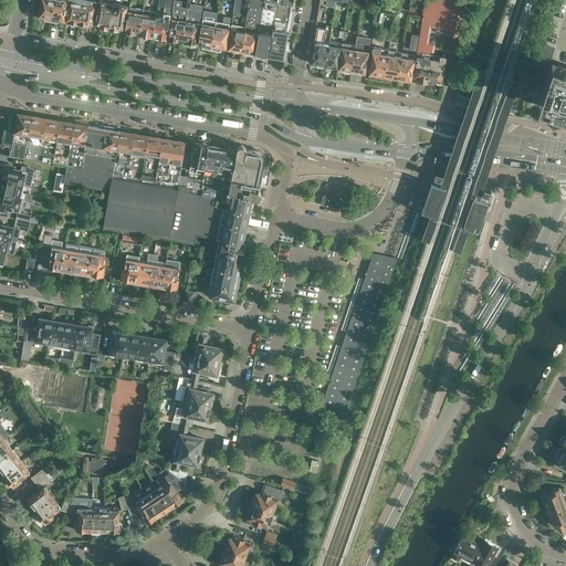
[(41,0),(39,16),(44,17),(45,19),(52,20),(52,18),(54,0),(41,0)]
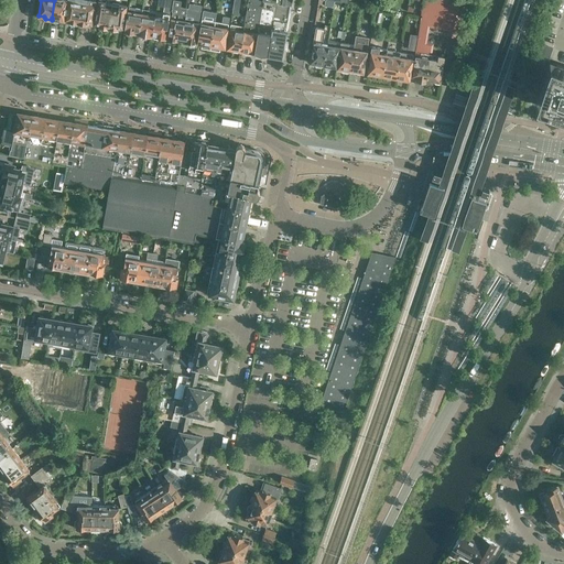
[(54,0),(52,18),(52,20),(58,21),(61,20),(65,20),(65,19),(67,0),(54,0)]
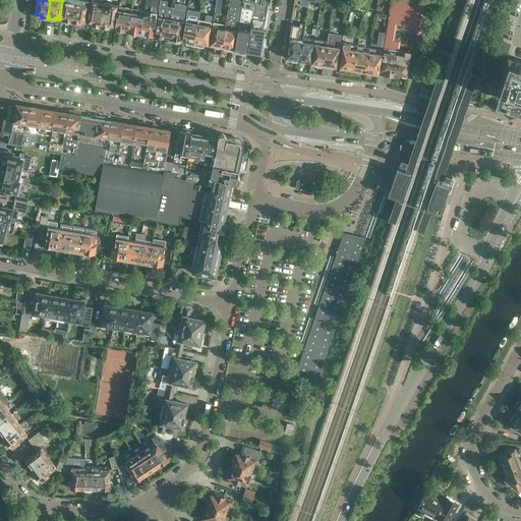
[(62,0),(60,17),(63,17),(63,19),(65,22),(69,22),(71,20),(72,20),(75,0),(62,0)]
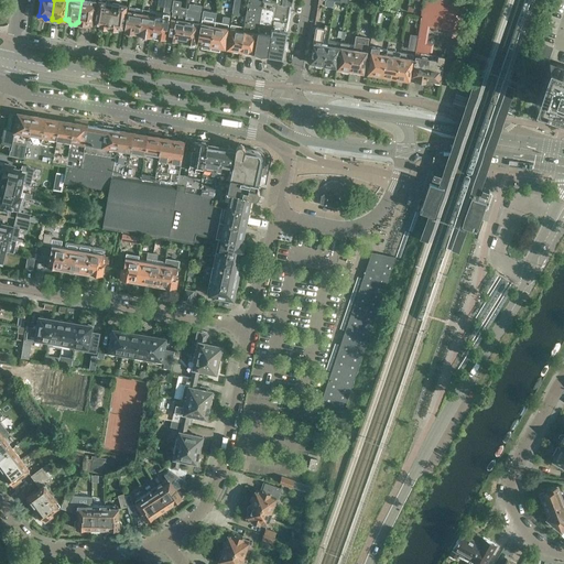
[(82,0),(78,22),(78,23),(79,25),(84,26),(86,24),(88,24),(88,22),(93,23),(96,0),(82,0)]
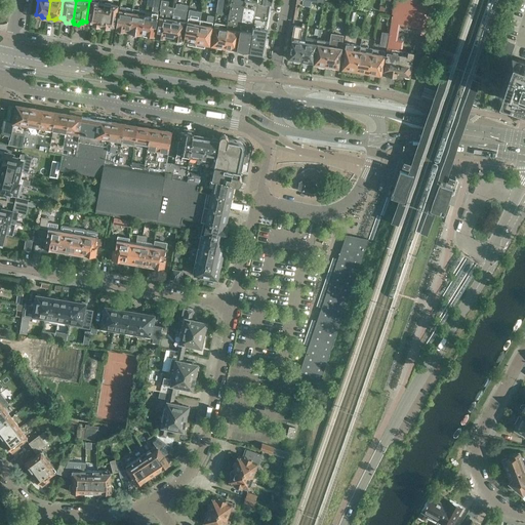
[(91,0),(88,22),(92,23),(91,25),(92,25),(94,27),(97,28),(99,26),(101,26),(105,2),(97,1),(97,0),(91,0)]
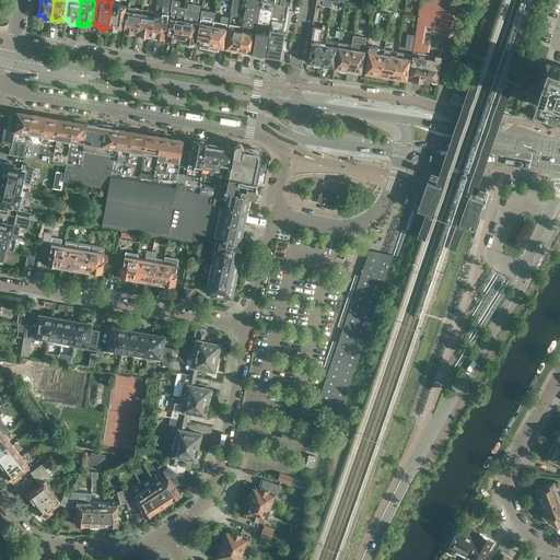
[(155,11),(151,35),(165,37),(168,13),(170,11),(172,2),(172,0),(156,0),(156,6),(163,7),(162,12),(155,11)]
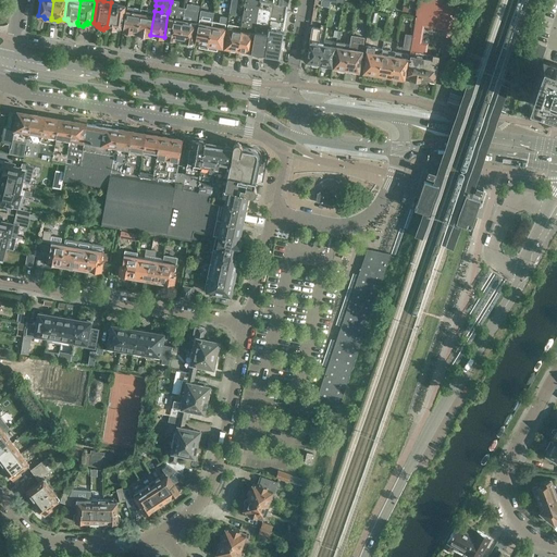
[(242,25),(237,50),(251,52),(259,0),(245,0),(242,25)]
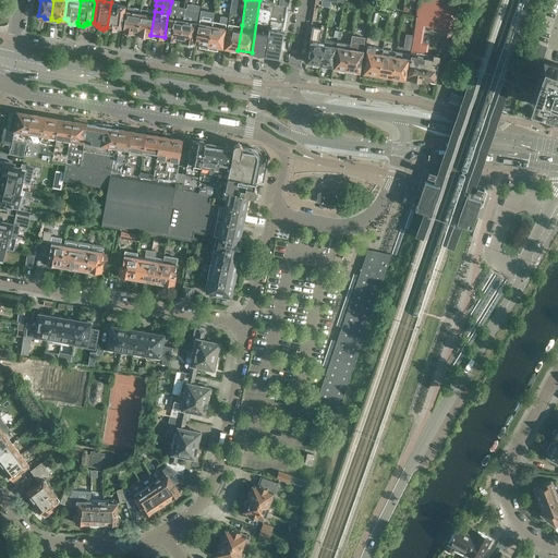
[(274,2),(259,0),(252,52),(265,55),(274,2)]
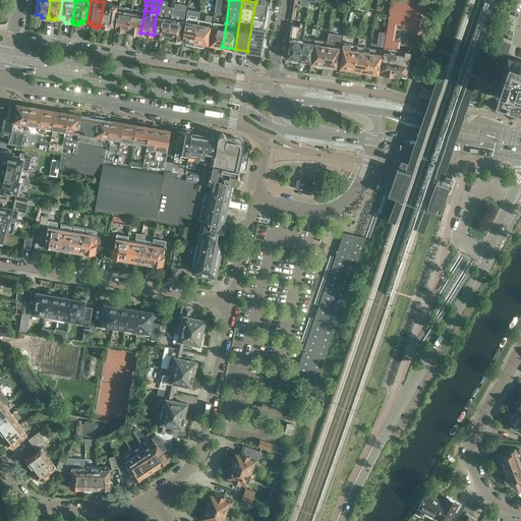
[(294,0),(291,19),(295,17),(297,1),(300,2),(299,8),(307,9),(309,0),(321,2),(321,0),(294,0)]
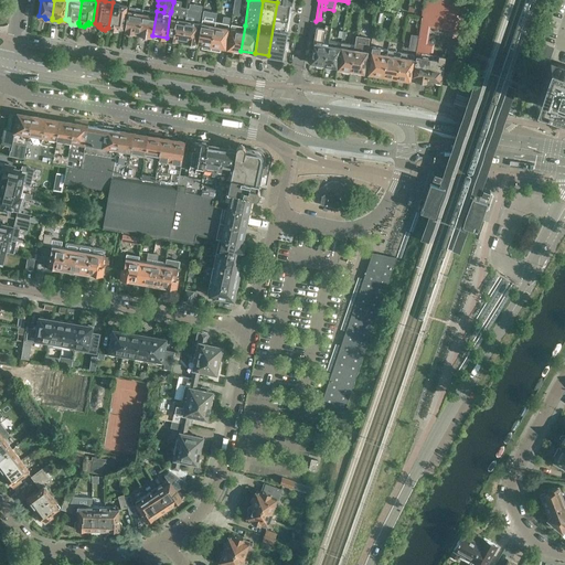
[(424,0),(420,21),(450,27),(448,34),(459,36),(466,0),(477,2),(477,0),(424,0)]
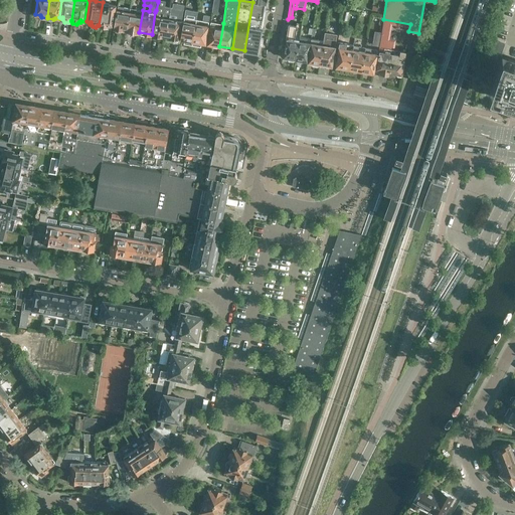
[(103,2),(99,25),(100,25),(101,27),(105,28),(107,26),(108,26),(109,25),(112,25),(116,5),(103,2)]
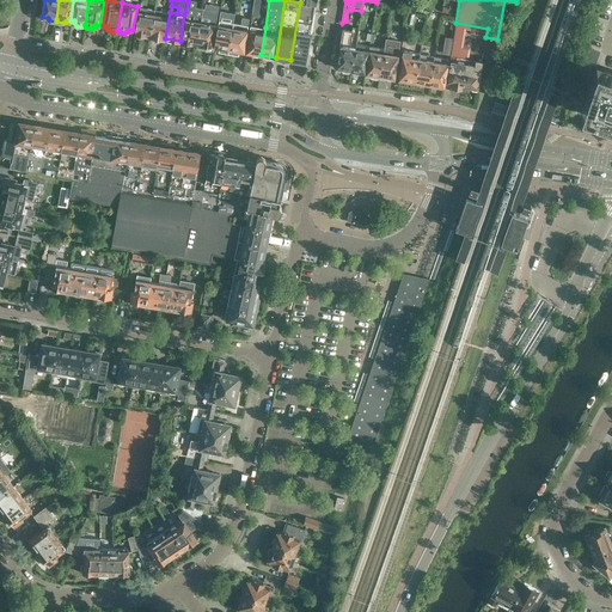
[(188,2),(185,12),(187,11),(187,13),(183,41),(197,43),(201,17),(193,16),(193,11),(191,11),(193,2),(188,2)]
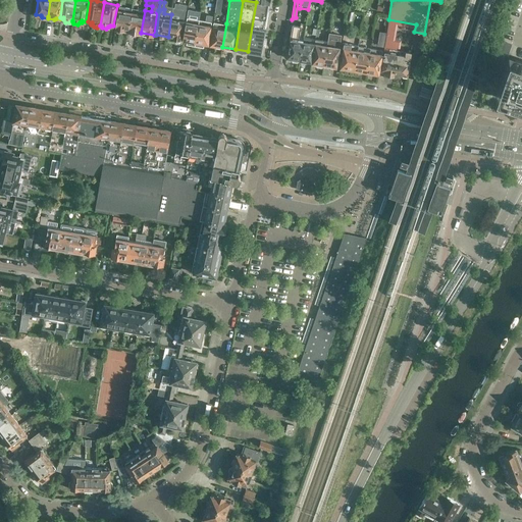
[(256,2),(248,51),(261,53),(265,29),(269,4),(256,2)]
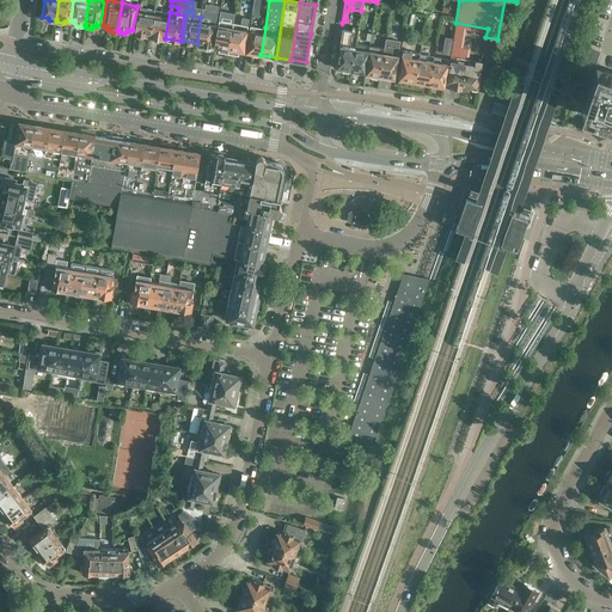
[(150,36),(151,36),(154,10),(140,7),(135,34),(140,34),(142,37),(147,38),(150,36)]
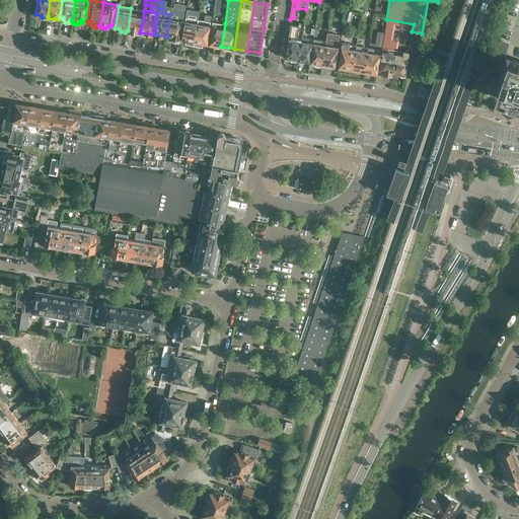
[(170,14),(167,36),(179,39),(183,17),(179,16),(180,8),(172,7),(170,14)]
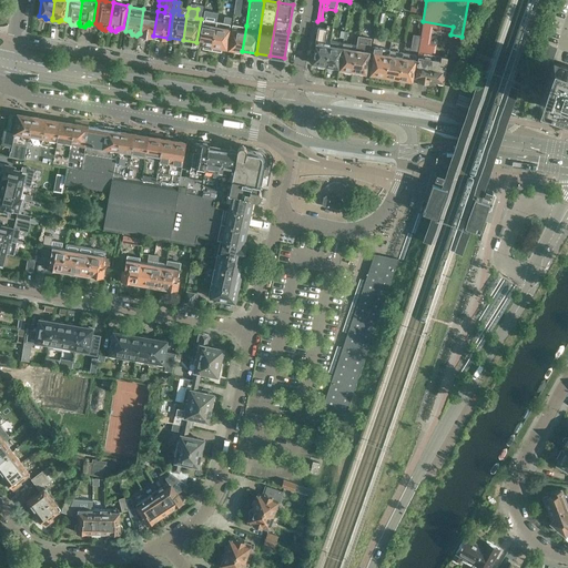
[(143,9),(140,33),(144,34),(145,37),(150,38),(152,36),(153,36),(158,11),(150,10),(143,9)]
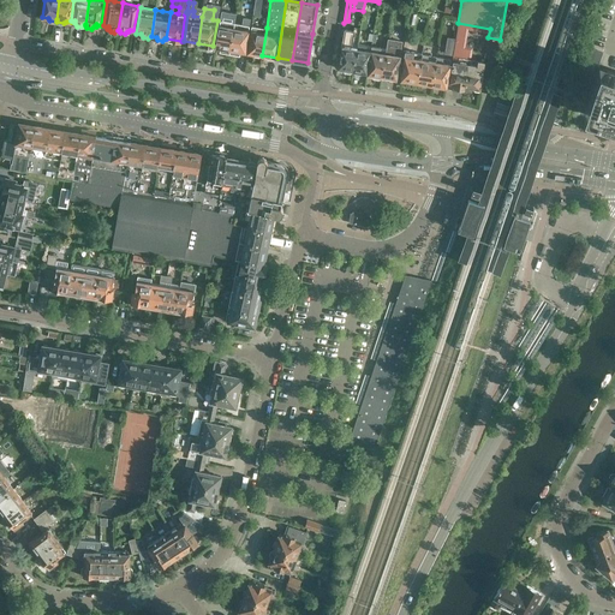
[(234,23),(231,49),(245,52),(251,18),(243,17),(242,24),(234,23)]
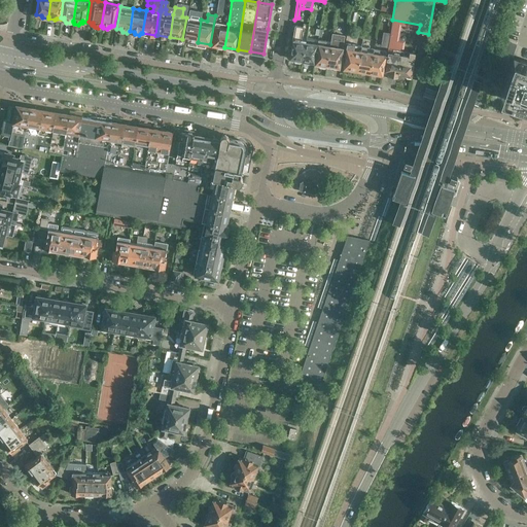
[(185,40),(198,42),(201,20),(188,18),(185,40)]
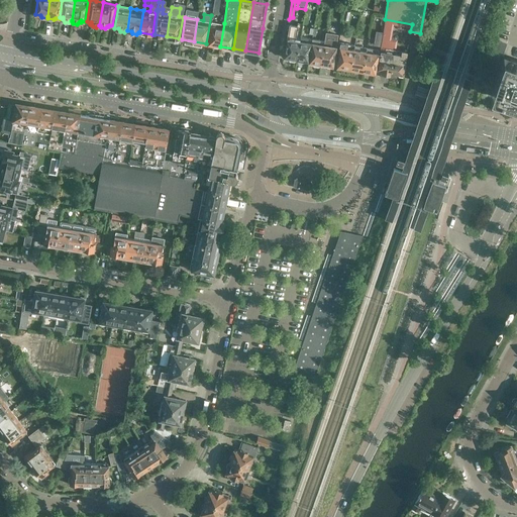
[(208,44),(220,46),(224,23),(212,21),(208,44)]
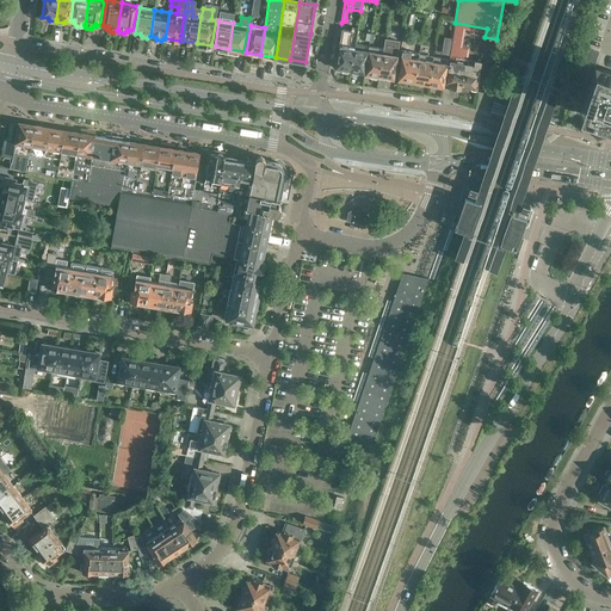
[(337,68),(350,71),(355,43),(356,43),(358,28),(352,28),(352,30),(341,29),(340,35),(341,36),(337,68)]
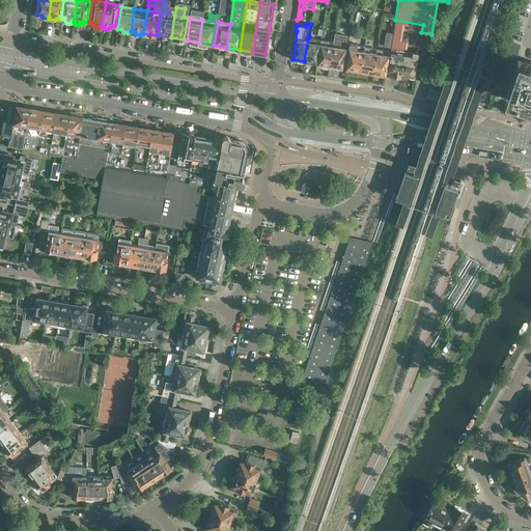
[(308,37),(304,61),(317,63),(320,39),(309,37),(308,37)]
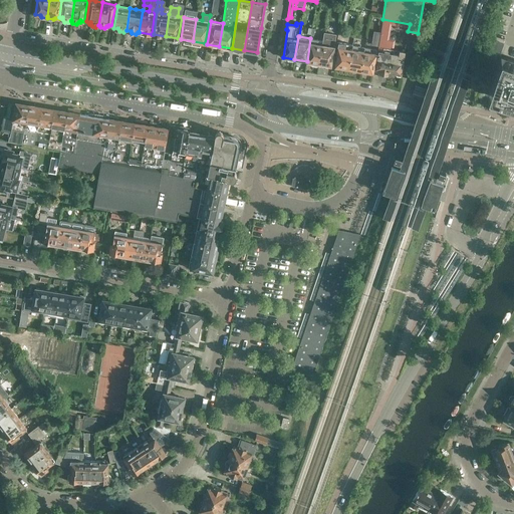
[(310,38),(307,61),(319,63),(322,40),(310,38)]
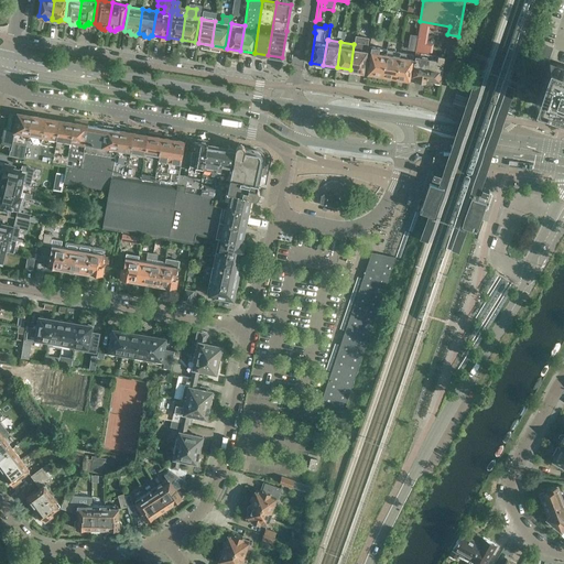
[(429,58),(431,45),(418,43),(412,78),(416,78),(416,80),(425,82),(426,80),(430,58),(429,58)]
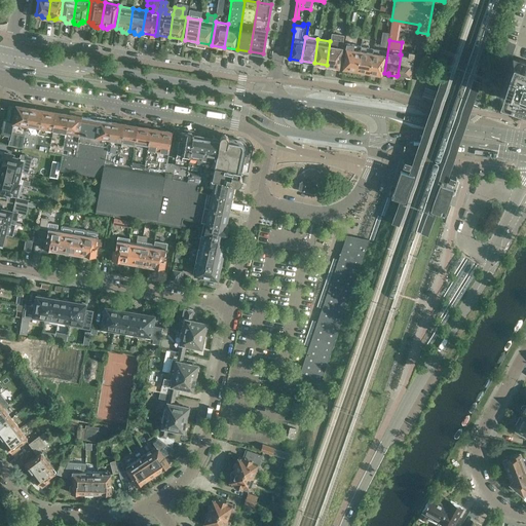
[(330,41),(327,65),(339,67),(343,43),(330,41)]
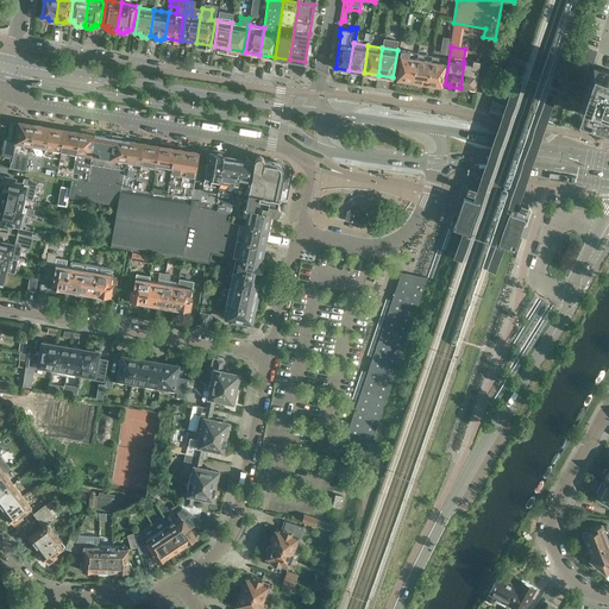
[(400,50),(397,62),(396,67),(399,67),(397,77),(413,81),(418,54),(418,52),(402,50),(400,50)]
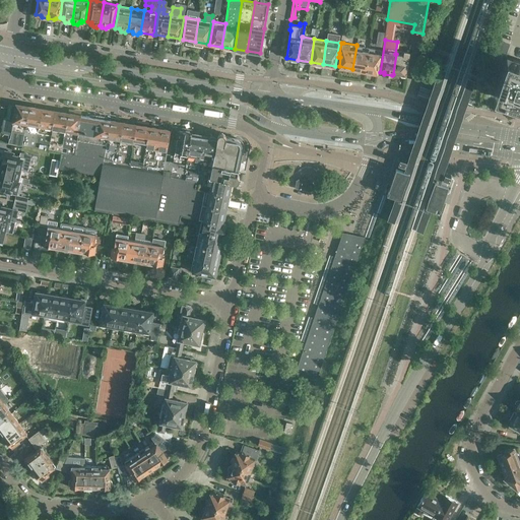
[(356,46),(352,69),(365,71),(369,48),(356,46)]
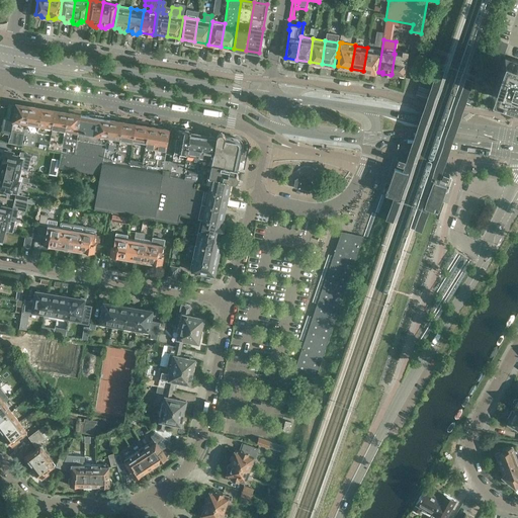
[(367,48),(363,71),(364,71),(366,73),(369,74),(371,72),(376,73),(379,50),(367,48)]
